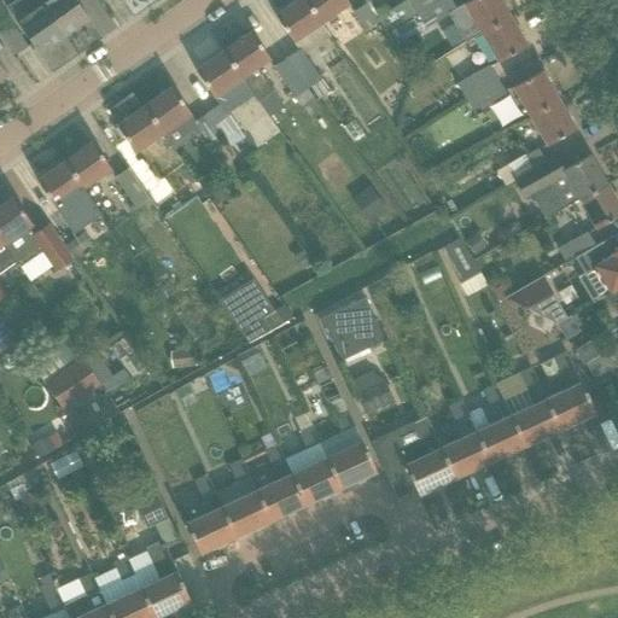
[(38,53),(63,36),(38,0),(13,0),(15,0),(6,7),(38,53)]
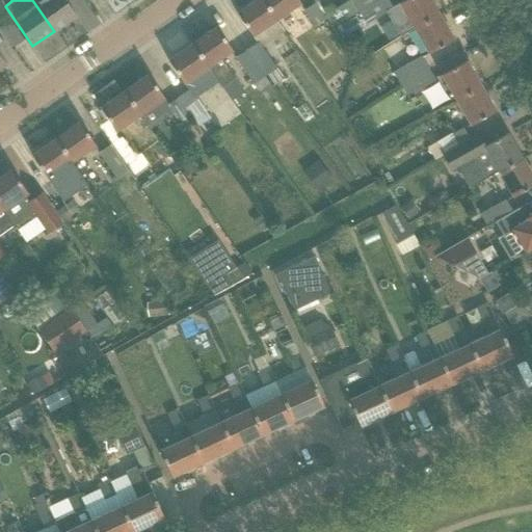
[(32,0),(54,31),(76,16),(63,0),(32,0)]
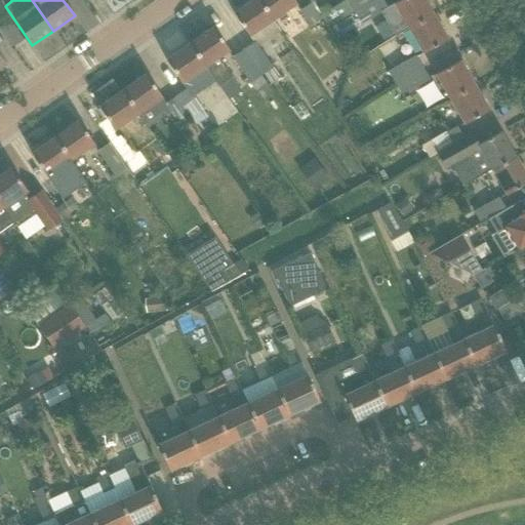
[(252,0),(233,13),(249,36),(273,19),(258,0),(252,0)]
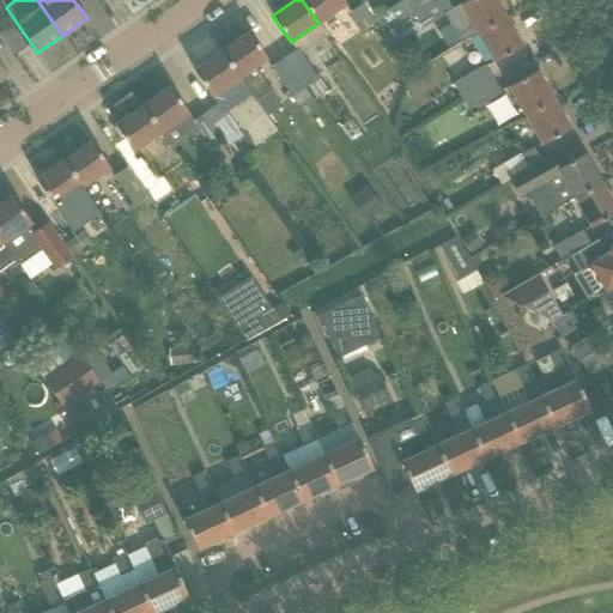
[(302,0),(319,23),(346,5),(343,0),(302,0)]
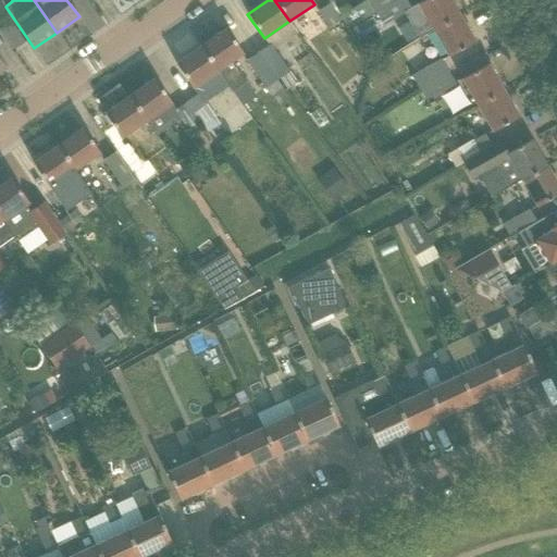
[(370,0),(369,1),(375,12),(395,0),(370,0)]
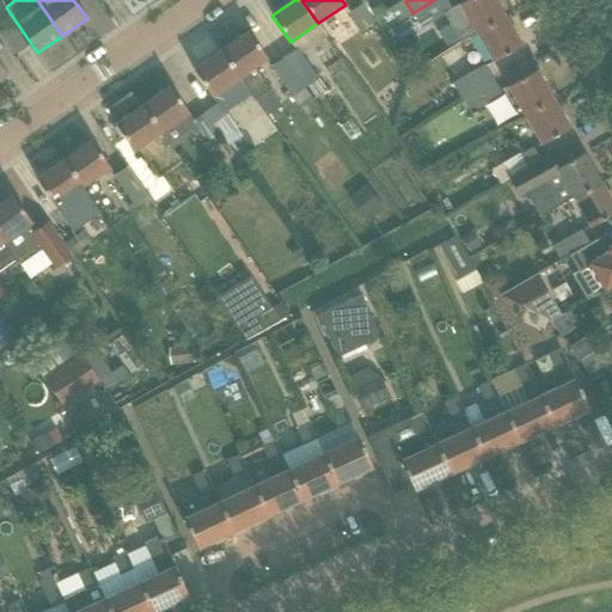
[(434,0),(412,13),(422,29),(445,16),(453,11),(452,8),(446,0),(434,0)]
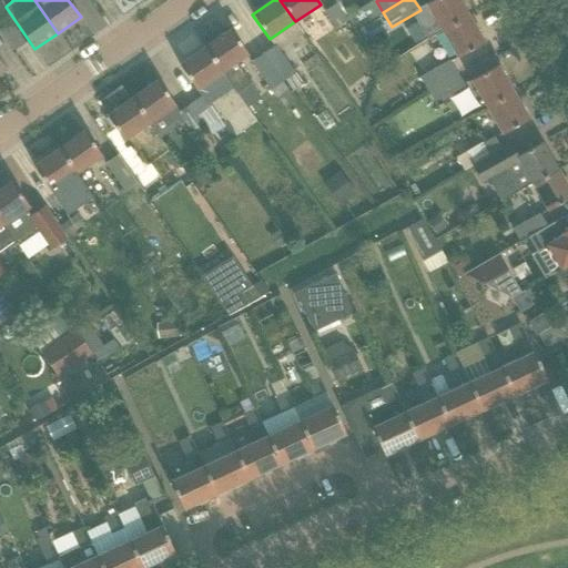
[(413,14),(426,40),(468,16),(458,0),(433,0),(419,8),(421,10),(413,14)]
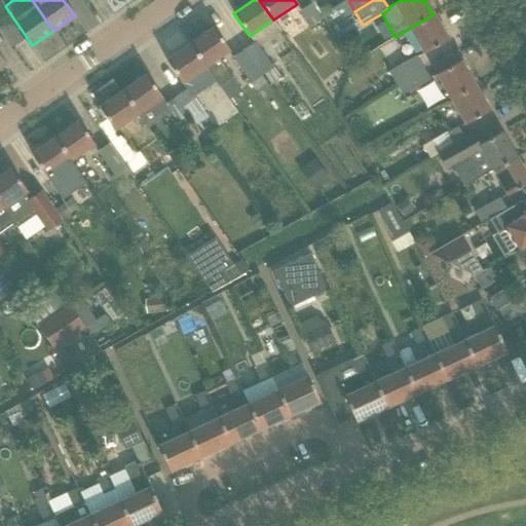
[(300,10),(300,11),(310,26),(322,19),(311,3),(300,10)]
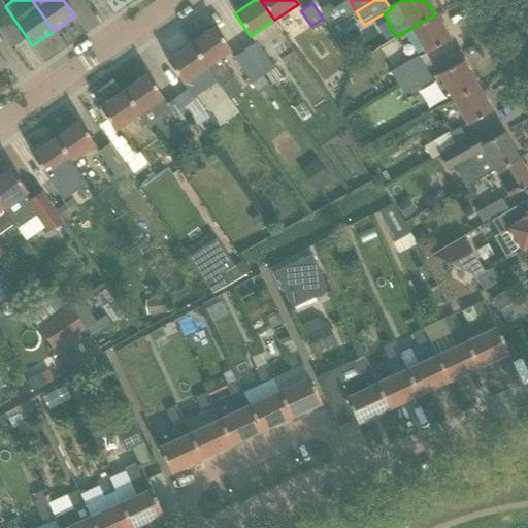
[(411,29),(427,54),(450,39),(435,14),(411,29)]
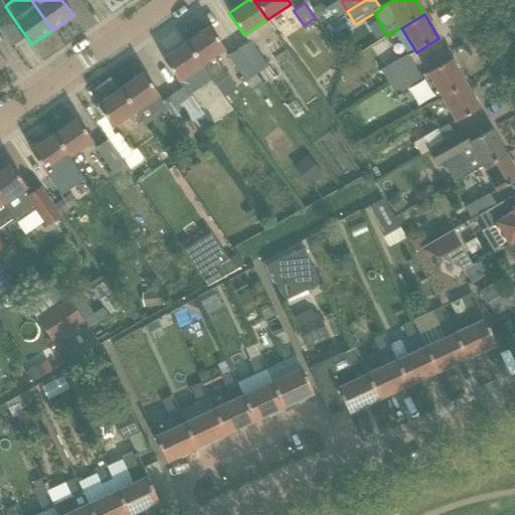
[(202,65),(211,79),(215,84),(227,75),(215,56),(224,50),(209,27),(185,43),(201,65),(202,65)]
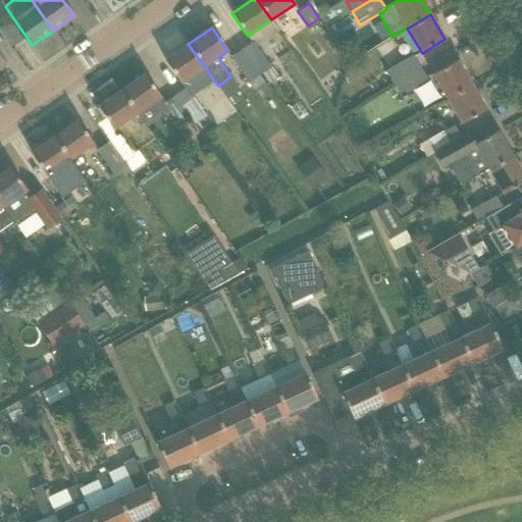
[(254,41),(242,50),(259,75),(271,67),(254,41)]
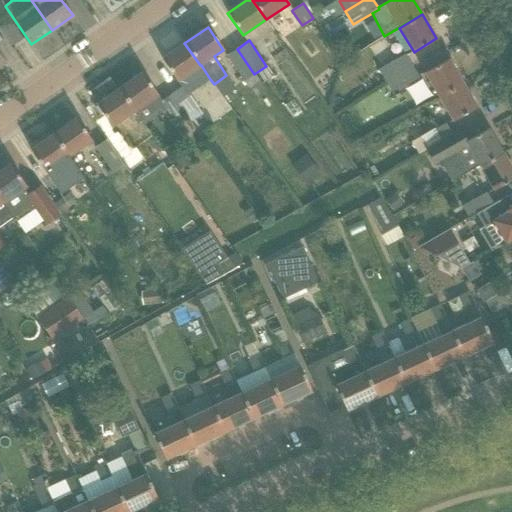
[(177,81),(200,65),(184,43),(162,59),(177,81)]
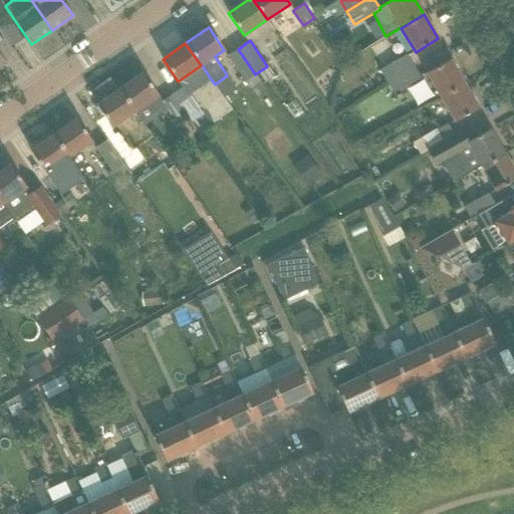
[(238,49),(228,56),(245,81),(255,74),(238,49)]
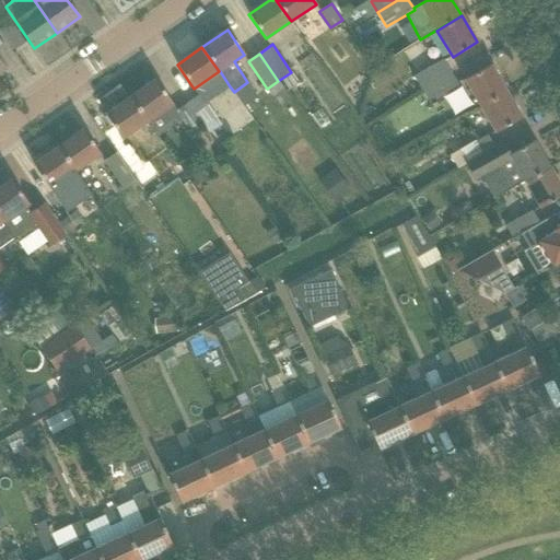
[(415,76),(422,89),(451,72),(443,59),(415,76)]
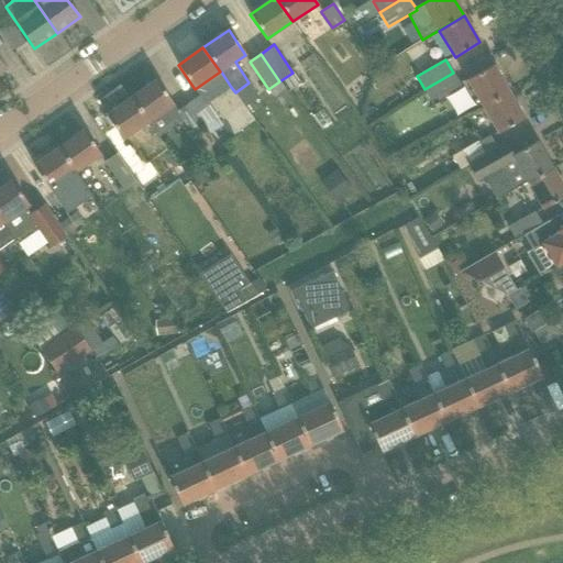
[(468,79),(484,106),(508,91),(493,65),(468,79)]
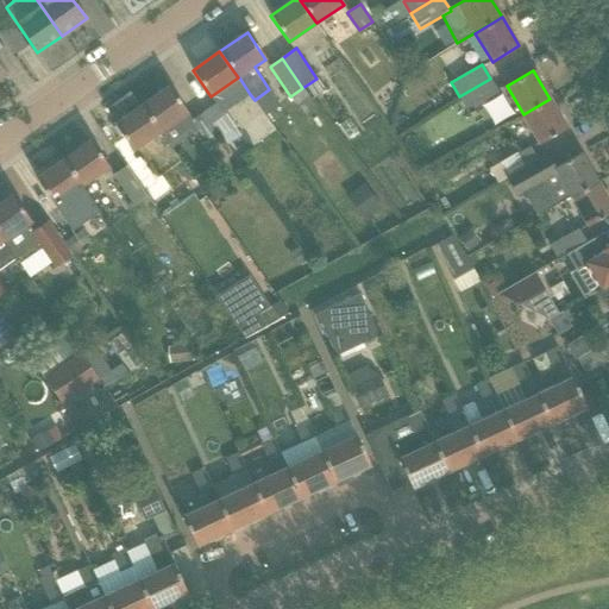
[(459,96),(466,111),(498,93),(490,79),(459,96)]
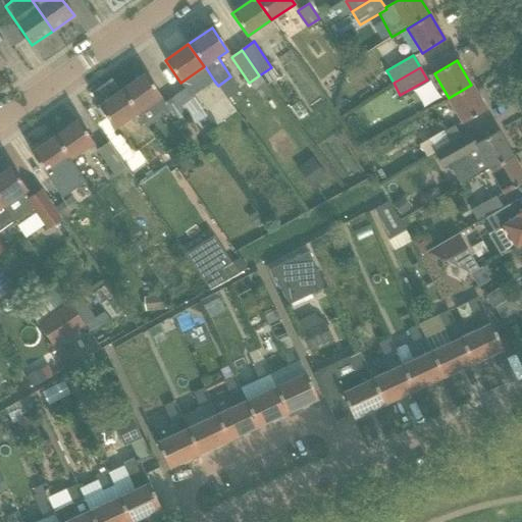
[(138,113),(160,97),(145,73),(121,90),(138,113)]
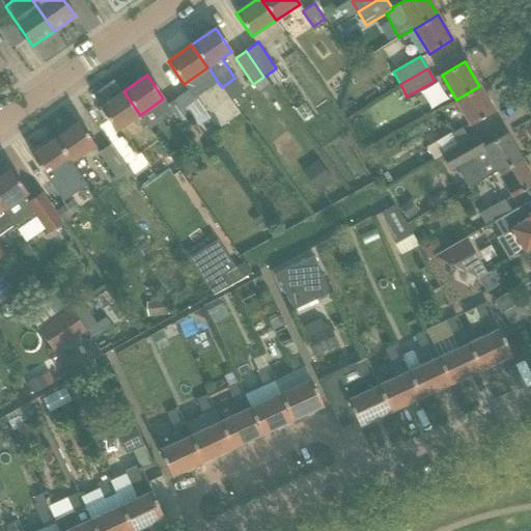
[(456,100),(471,124),(494,111),(479,86),(456,100)]
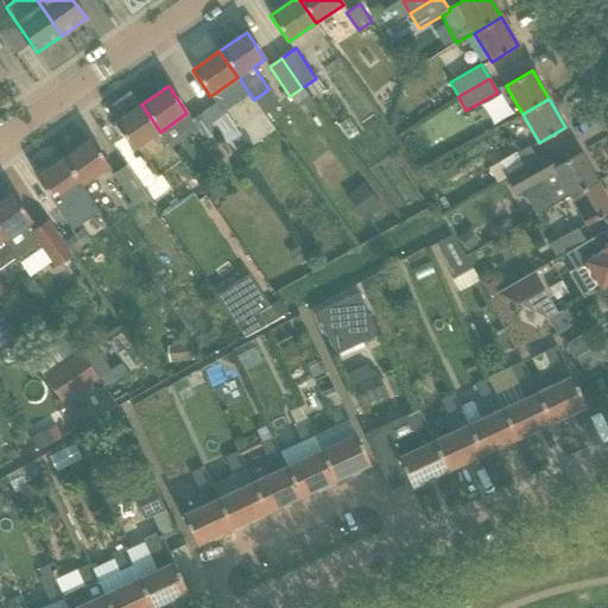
[(215,105),(203,113),(219,131),(222,135),(235,127),(223,112),(217,102),(215,105)]
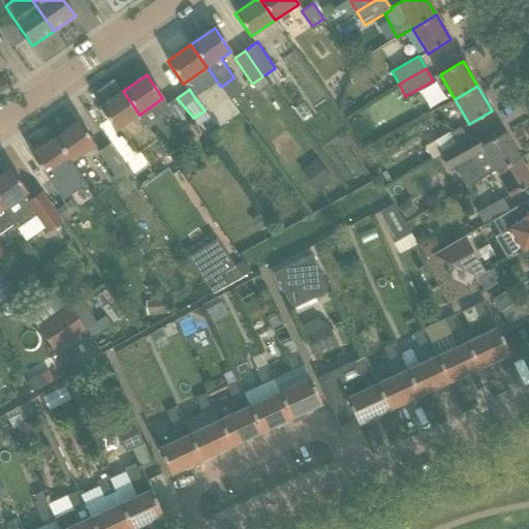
[(123,91),(99,107),(116,131),(120,137),(110,145),(127,169),(133,179),(150,167),(141,153),(130,137),(138,132),(130,121),(139,115),(123,91)]
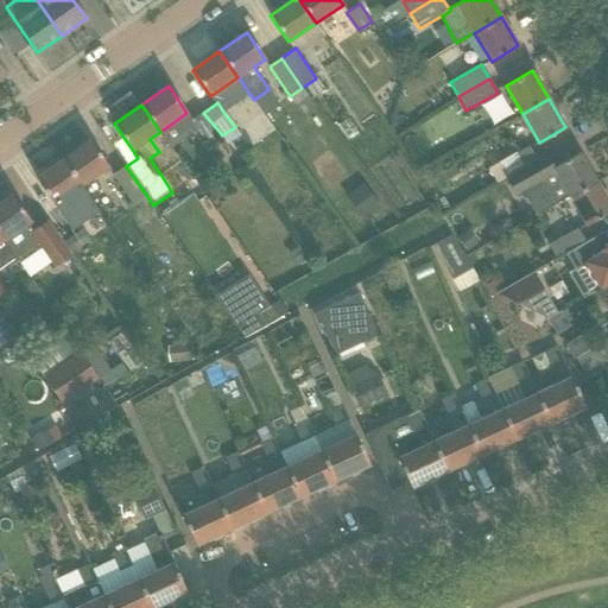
[(203,113),(192,121),(206,140),(219,131),(203,113)]
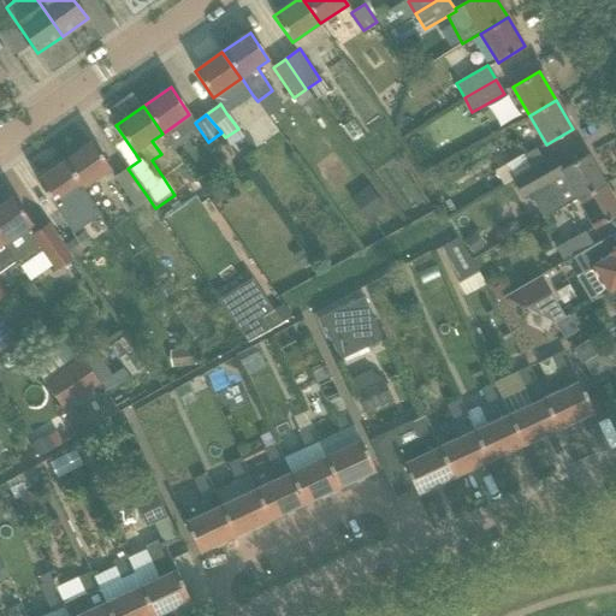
[(92,142),(64,161),(83,189),(111,170),(92,142)]
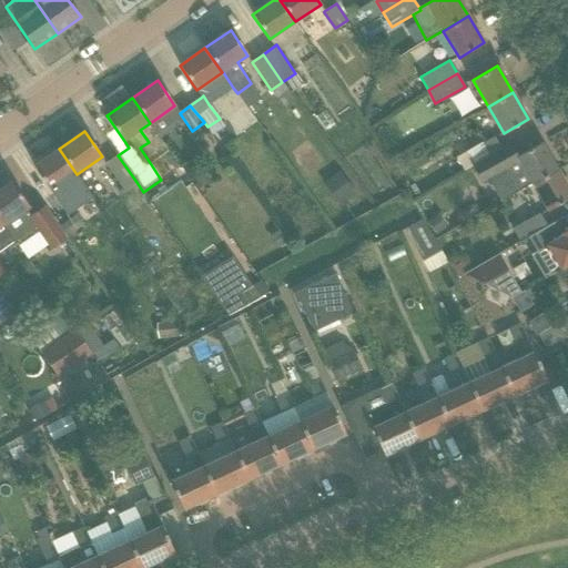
[(503,150),(495,137),(484,143),(492,156),(503,150)]
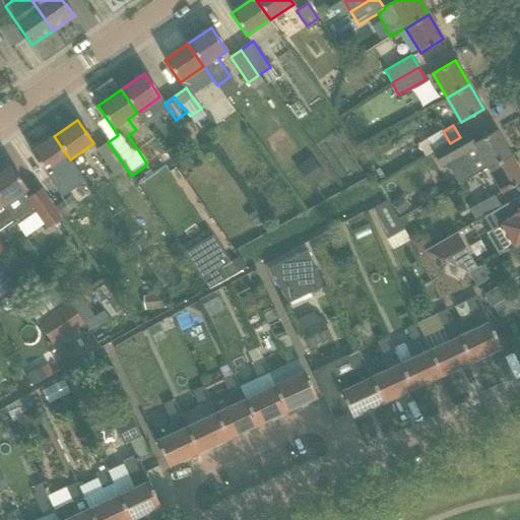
[(450,143),(432,153),(442,169),(468,154),(478,173),(511,155),(496,130),(473,143),(467,132),(460,137),(450,143)]
